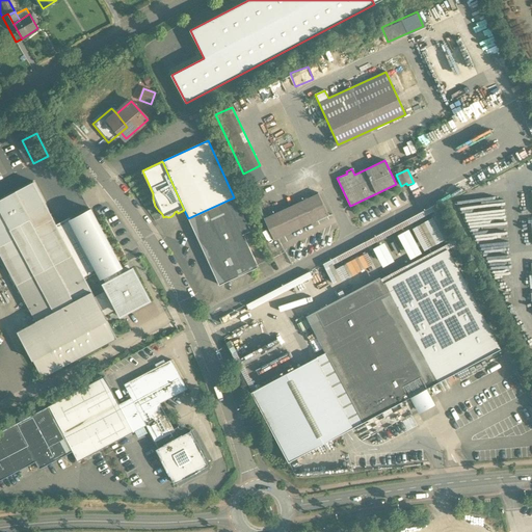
[(33,182),(0,200),(0,246),(53,219),(33,182)]
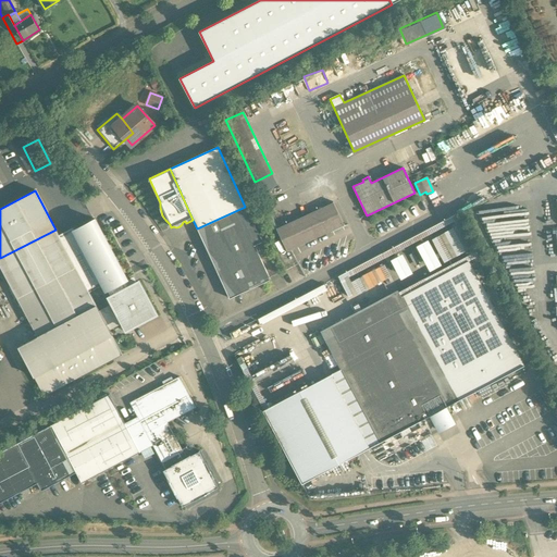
[(333,202),(276,229),(287,252),(344,225),(333,202)]
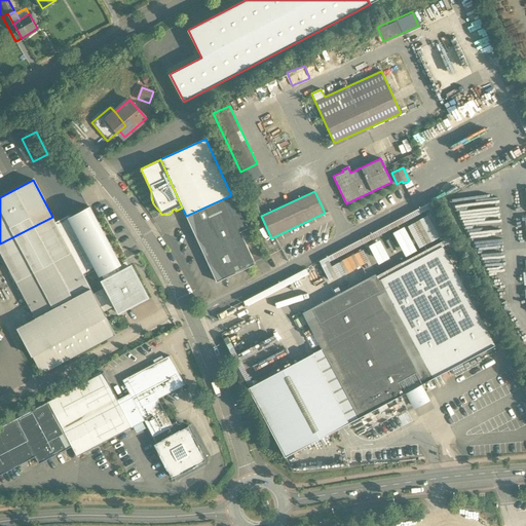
[(231,195),(186,216),(217,283),(255,264),(238,230),(247,227),(231,195)]
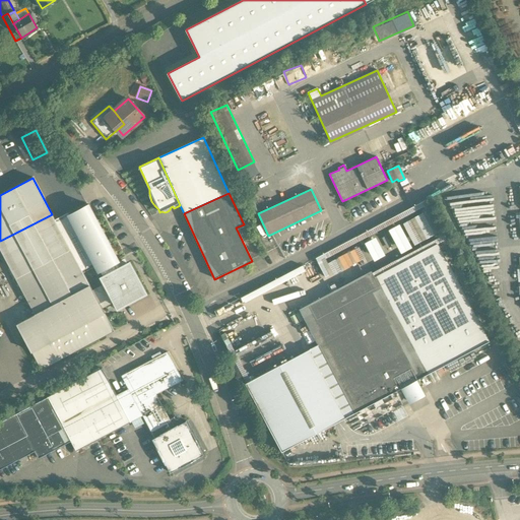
[(119,261),(89,205),(57,222),(71,250),(83,272),(95,266),(99,271),(101,270),(104,276),(120,268),(120,267),(124,264),(122,261),(118,263),(117,261),(119,261)]
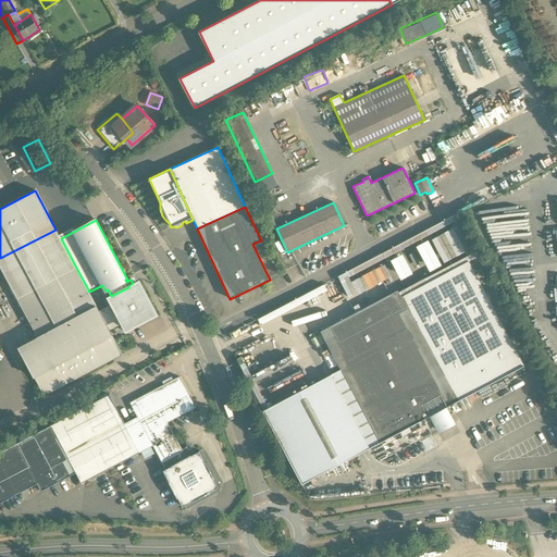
[(452,225),(429,237),(441,261),(463,249),(452,225)]
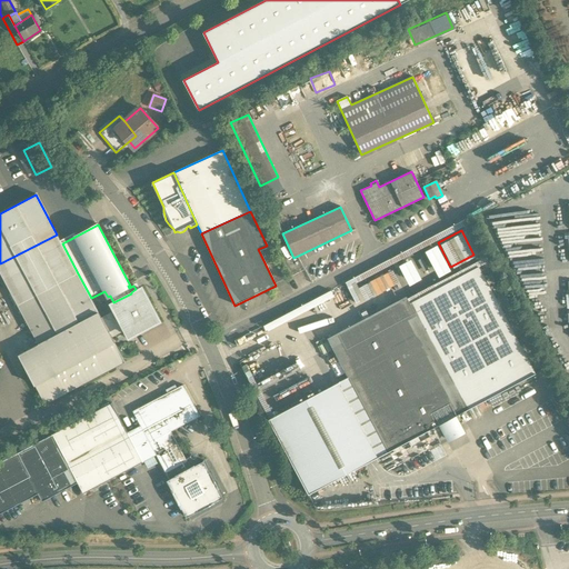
[(57,235),(0,263),(0,271),(18,306),(78,273),(62,243),(57,235)]
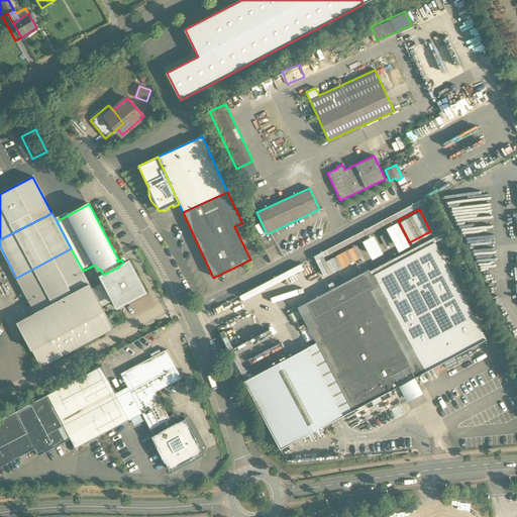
[(434,242),(373,276),(424,373),(486,339),(434,242)]
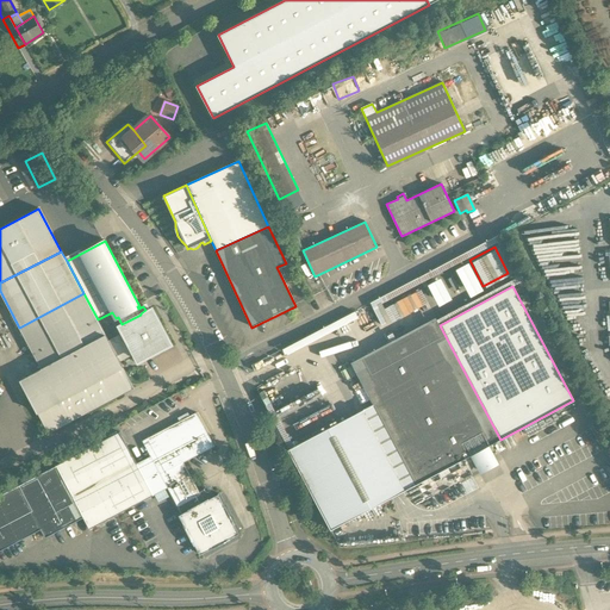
[(83,293),(19,328),(42,369),(20,380),(49,434),(124,394),(112,373),(123,367),(119,362),(109,341),(98,319),(83,293)]
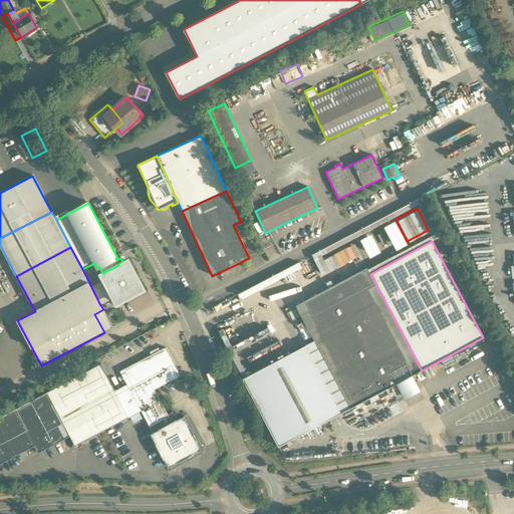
[(102,273),(101,274),(104,280),(113,298),(116,303),(144,289),(129,260),(118,265),(102,273)]
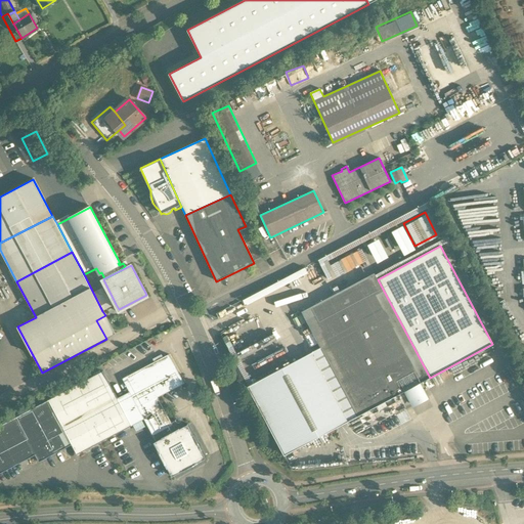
[(430,378),(378,279),(305,317),(320,347),(357,416),(405,391),(418,384),(430,378)]
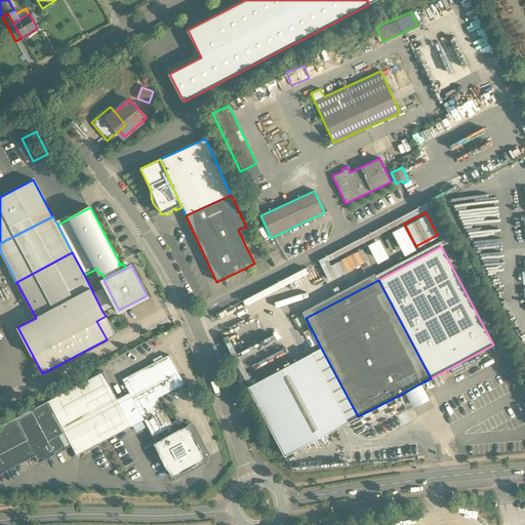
[(107,286),(93,293),(103,312),(116,305),(107,286)]
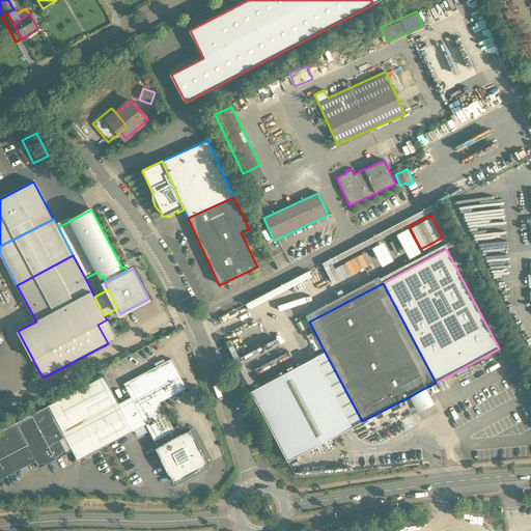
[(325,352),(251,391),(287,460),(362,421),(325,352)]
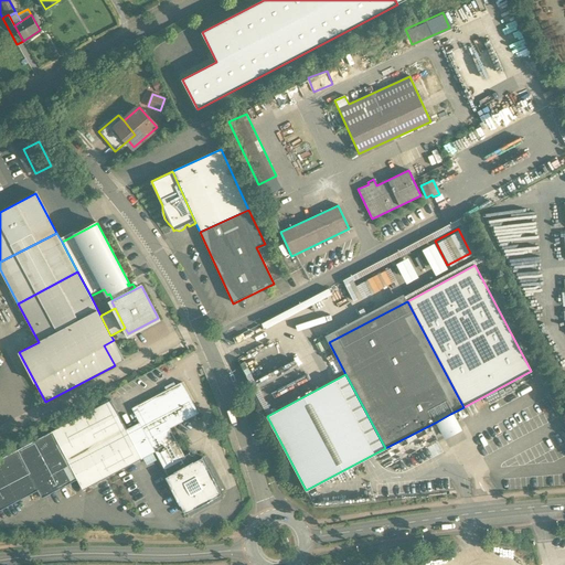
[(184,456),(170,428),(199,413),(181,382),(132,408),(139,423),(155,451),(168,477),(190,465),(185,456),(184,456)]
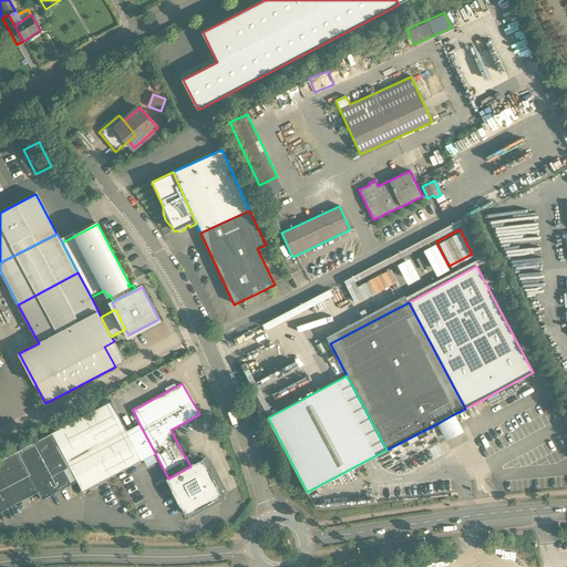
[(111,402),(52,433),(78,481),(83,492),(142,461),(126,431),(124,426),(111,402)]
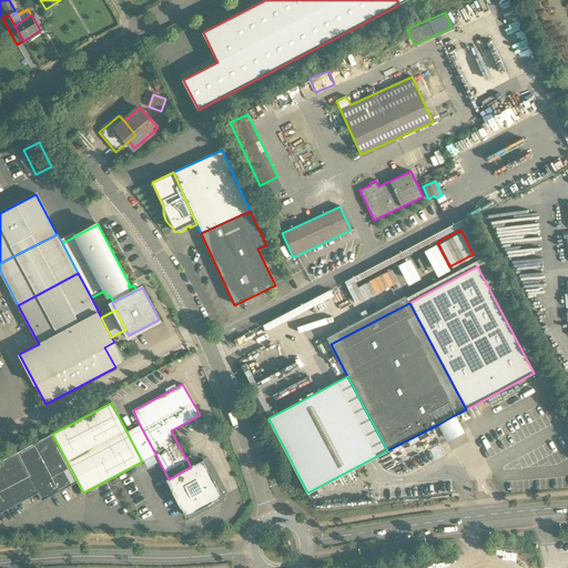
[(453,416),(439,424),(446,437),(460,430),(453,416)]
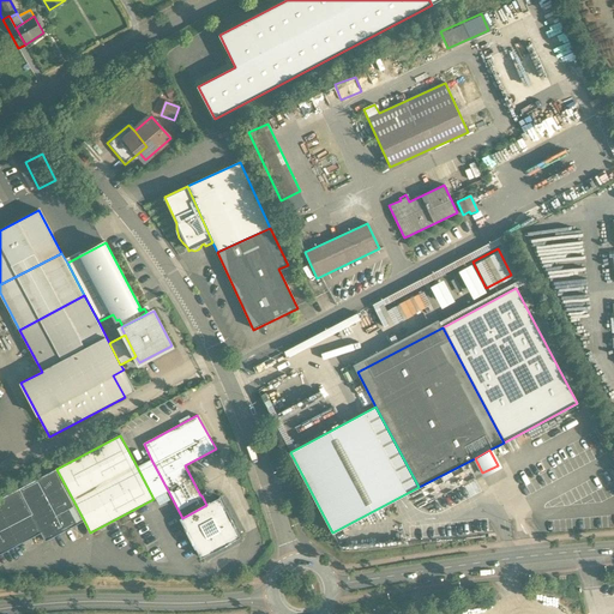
[(168,491),(151,459),(137,467),(154,499),(168,491)]
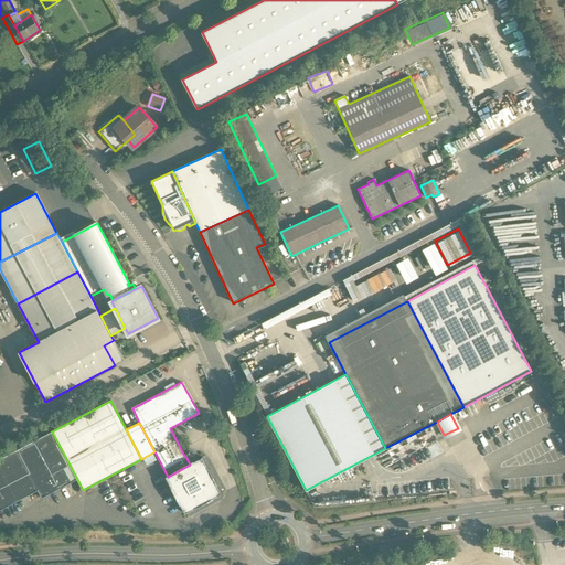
[(77,479),(52,432),(17,450),(38,490),(42,498),(77,479)]
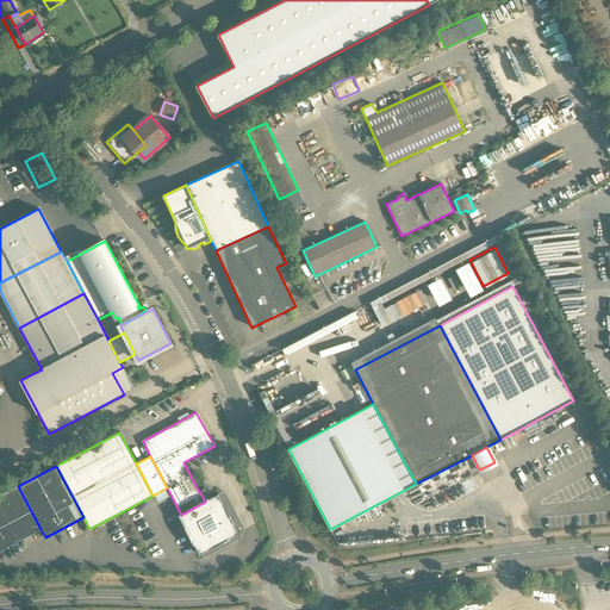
[(18,486),(0,496),(0,551),(41,529),(18,486)]
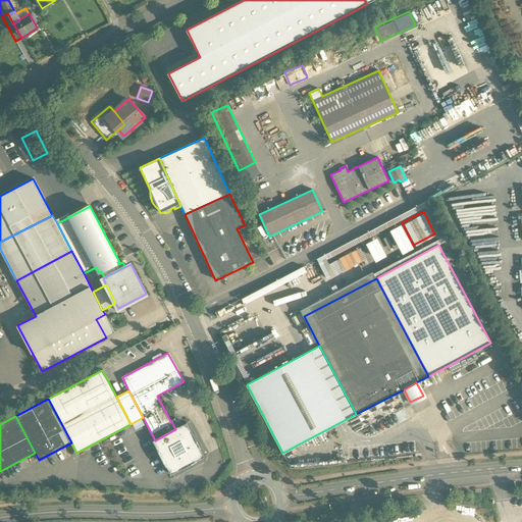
[(155,440),(154,440),(159,452),(165,463),(171,474),(183,469),(194,463),(194,462),(205,457),(199,446),(200,445),(193,433),(187,423),(175,429),(155,440)]
